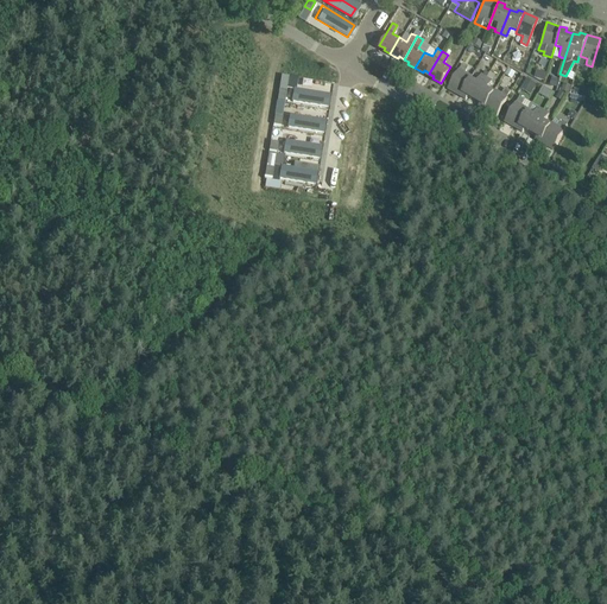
[(468,76),(469,74),(465,70),(467,64),(462,62),(459,67),(457,67),(447,87),(459,94),(468,76)]
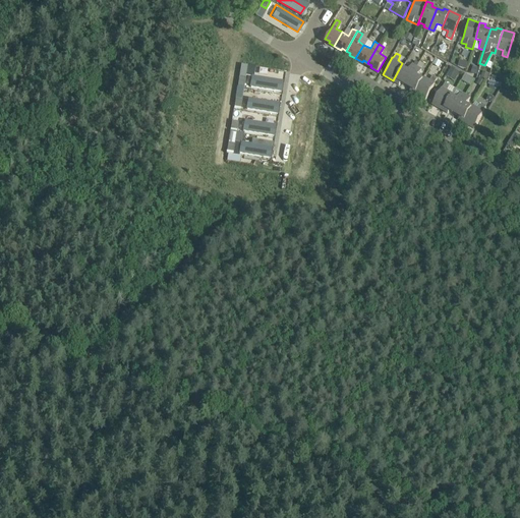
[(465,66),(467,60),(460,58),(458,63),(465,66)]
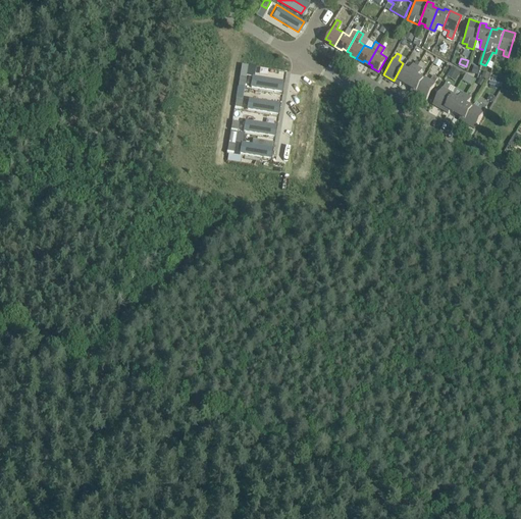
[(412,61),(408,69),(402,65),(394,81),(399,84),(400,81),(405,84),(416,64),(414,62),(412,61)]
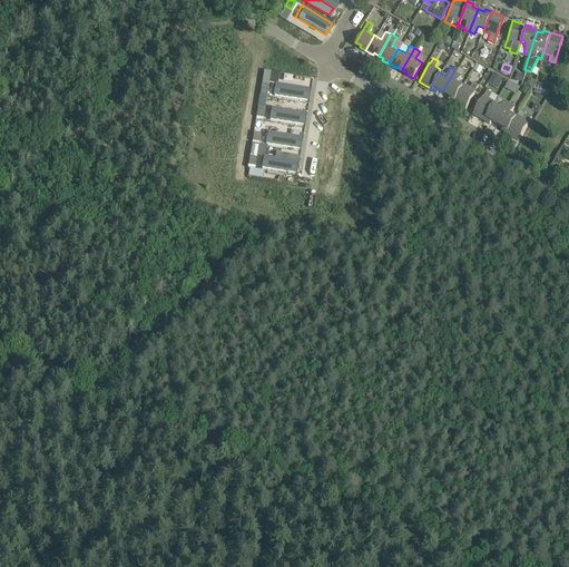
[(261,81),(267,82),(270,69),(265,68),(263,68),(261,81)]
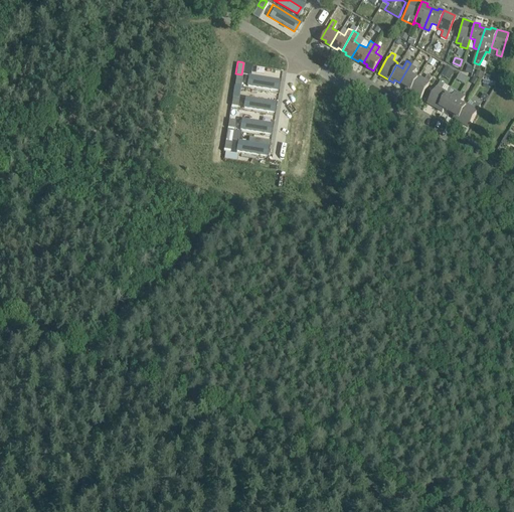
[(410,63),(399,82),(405,86),(403,89),(408,91),(417,76),(411,73),(415,66),(410,63)]
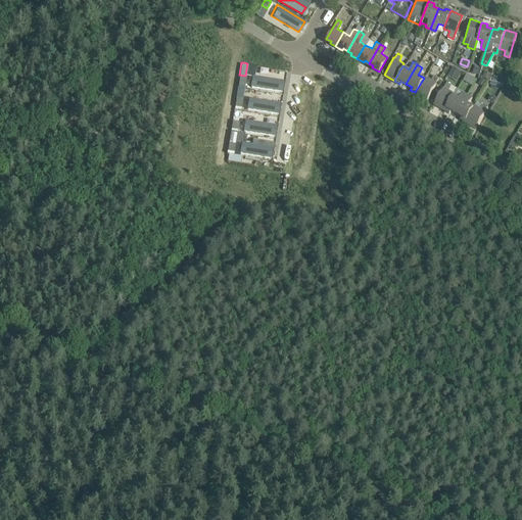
[(452,65),(446,75),(449,77),(453,73),(458,76),(461,71),(452,65)]
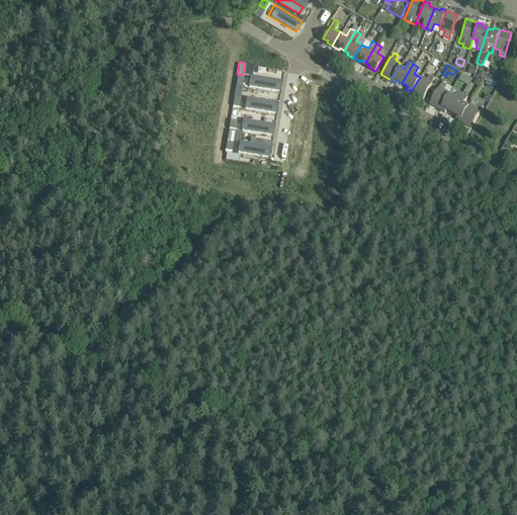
[(249,72),(247,84),(279,89),(281,77),(249,72)]
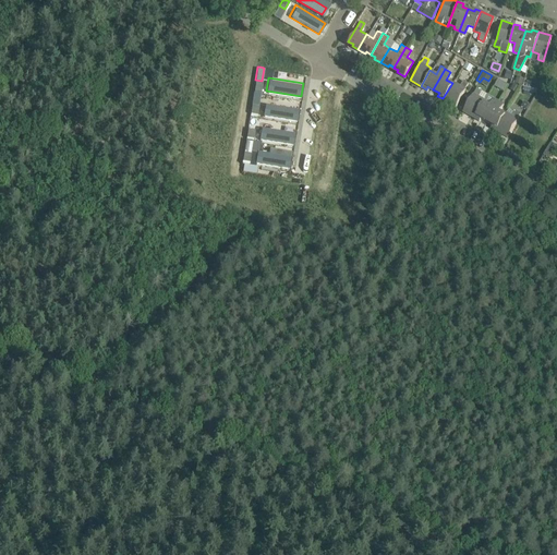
[(453,81),(452,83),(443,98),(455,105),(464,87),(468,82),(462,79),(459,84),(453,81)]
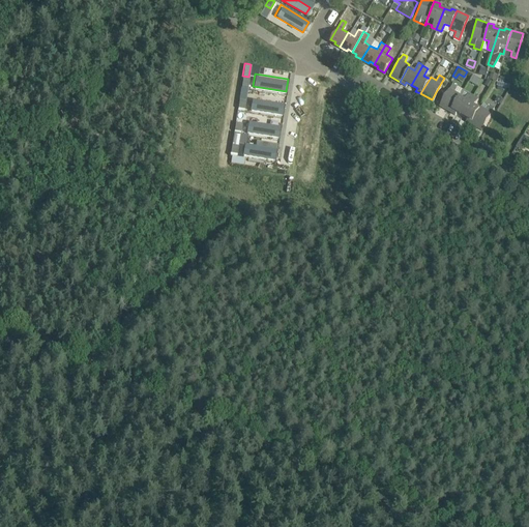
[(474,75),(471,81),(477,85),(480,79),(474,75)]
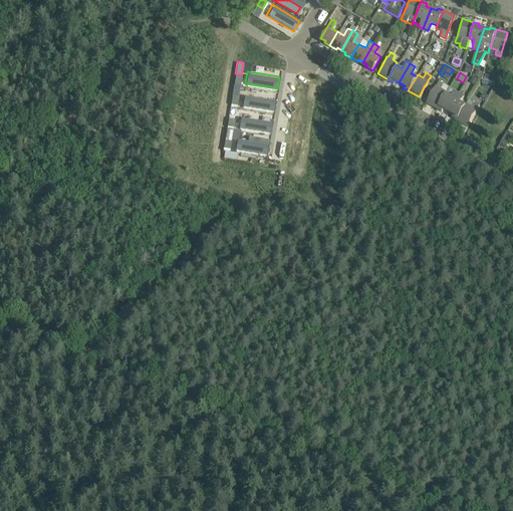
[(436,106),(444,92),(449,85),(439,79),(436,84),(435,84),(426,100),(436,106)]
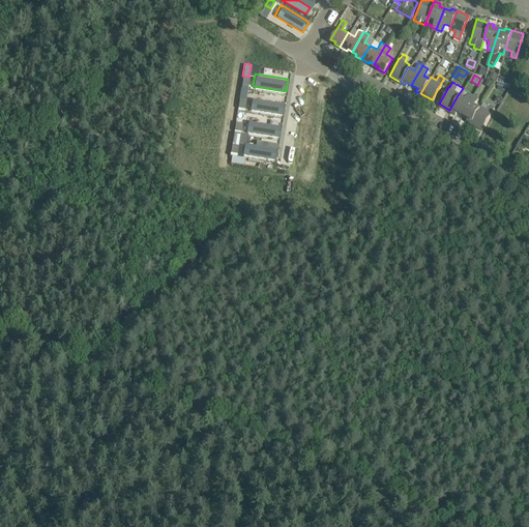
[(458,95),(449,110),(454,113),(456,111),(461,114),(473,94),(468,91),(464,98),(458,95)]
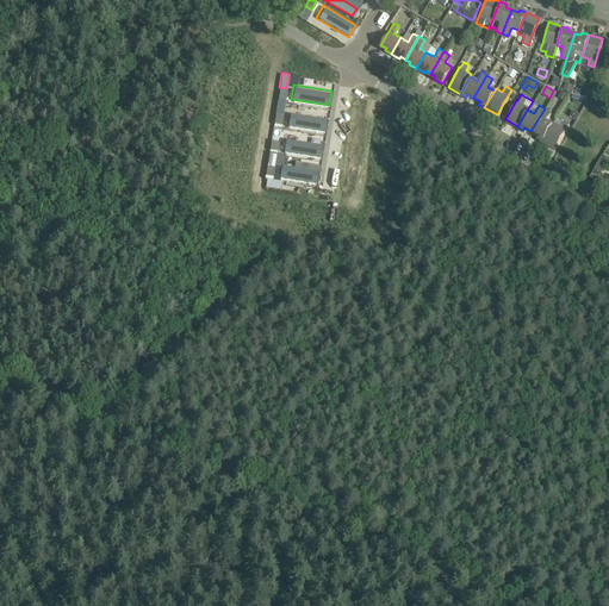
[(545,108),(530,131),(538,135),(535,137),(541,141),(553,122),(552,120),(551,123),(545,120),(550,111),(545,108)]
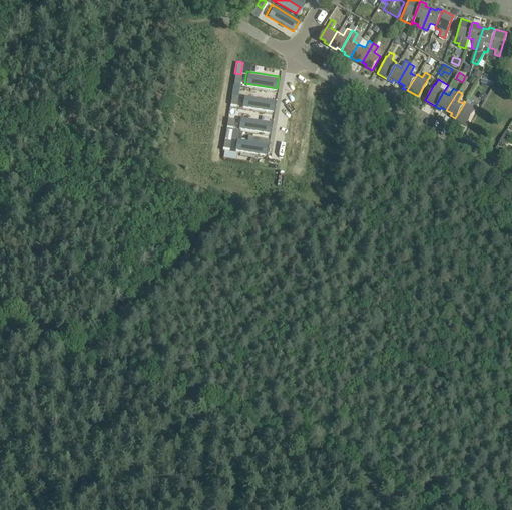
[(242,93),(240,105),(273,110),(275,99),(242,93)]
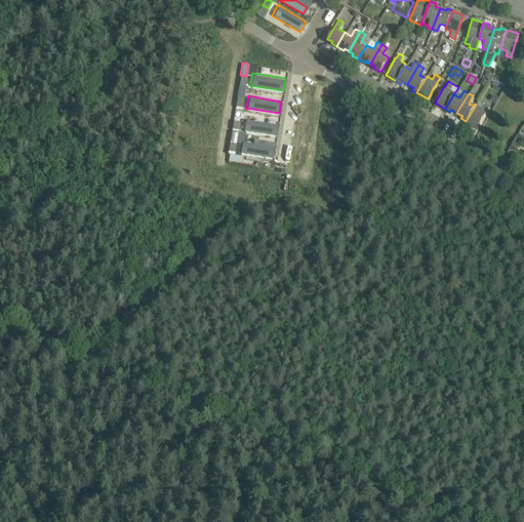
[(476,105),(466,121),(477,127),(486,111),(486,110),(489,105),(484,103),(481,108),(476,105)]
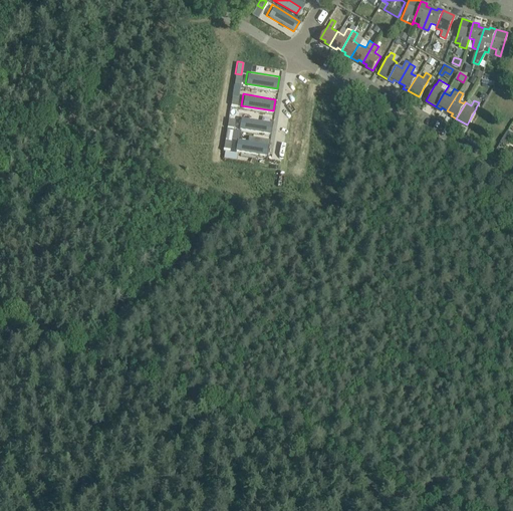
[(240,114),(238,126),(270,133),(272,120),(240,114)]
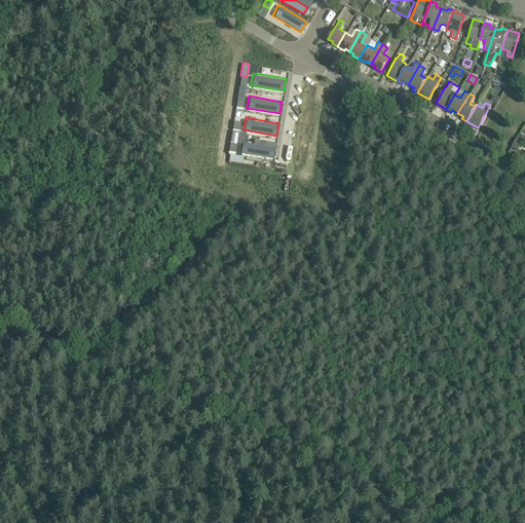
[(244,137),(241,149),(271,154),(273,142),(244,137)]
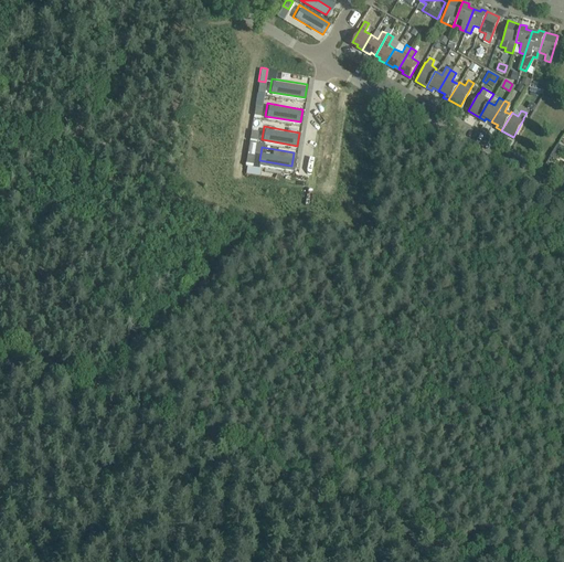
[(252,162),(252,165),(258,166),(261,152),(254,151),(254,154),(252,162)]
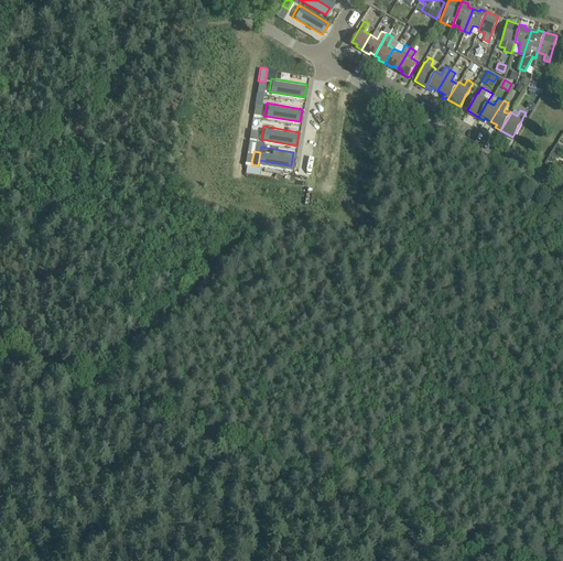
All buildings are outlined.
